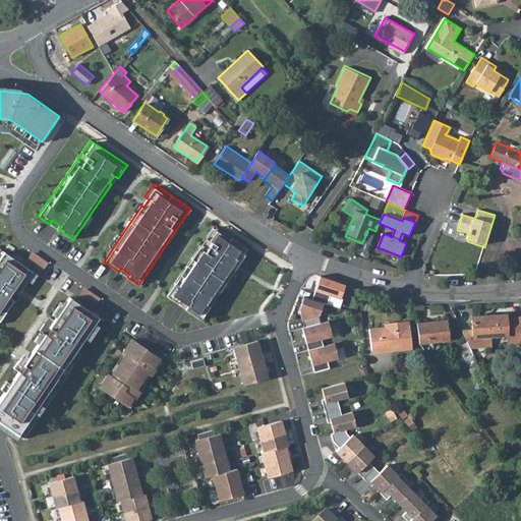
[(215,225),(166,296),(200,320),(249,249),(215,225)]
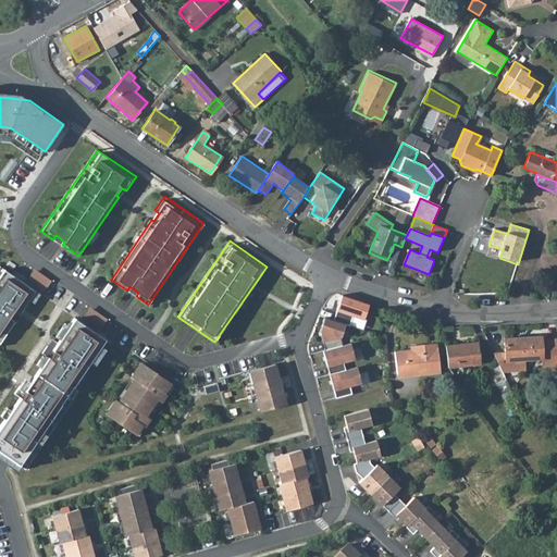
[(394,244),(390,255),(397,258),(401,247),(394,244)]
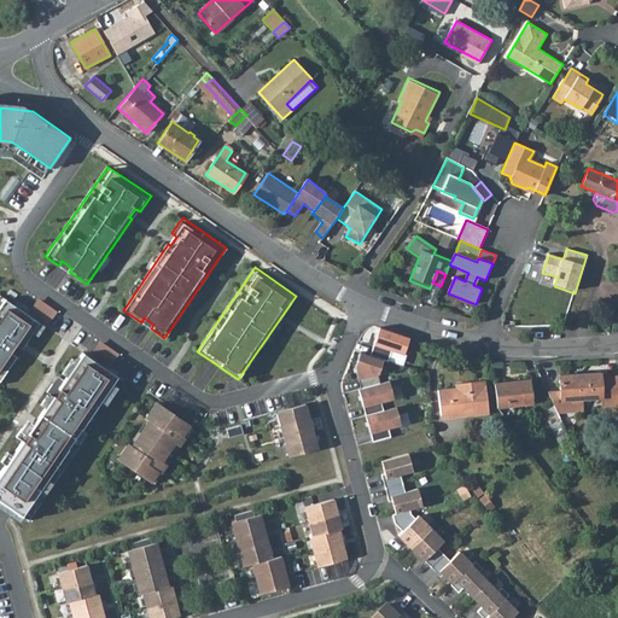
[(40,322),(5,298),(0,304),(0,380),(17,356),(18,359),(24,349),(22,348),(40,322)]
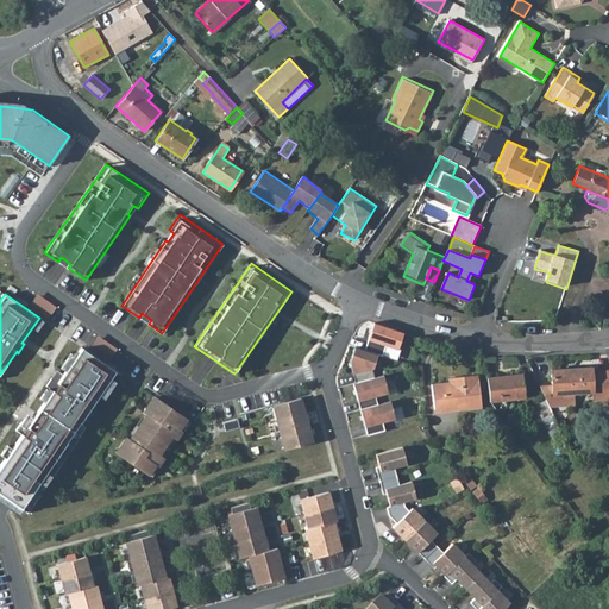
[(55,309),(36,296),(30,306),(49,319),(55,309)]
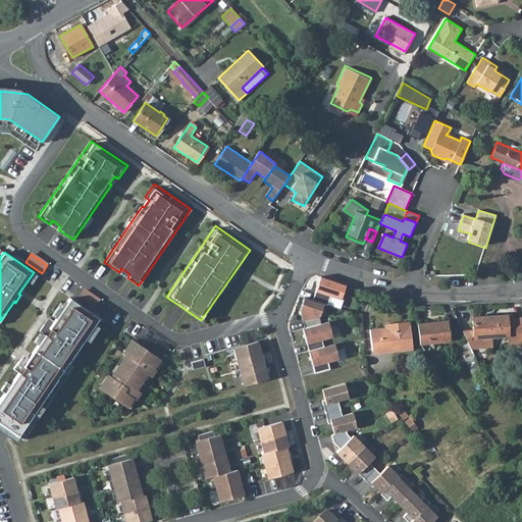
[(346,283),(321,275),(312,299),(324,303),(327,304),(330,294),(341,298),(346,283)]
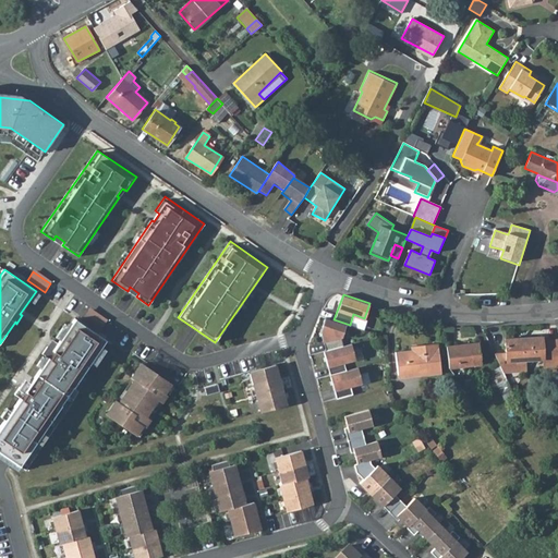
[(106,323),(88,311),(83,319),(100,331),(106,323)]
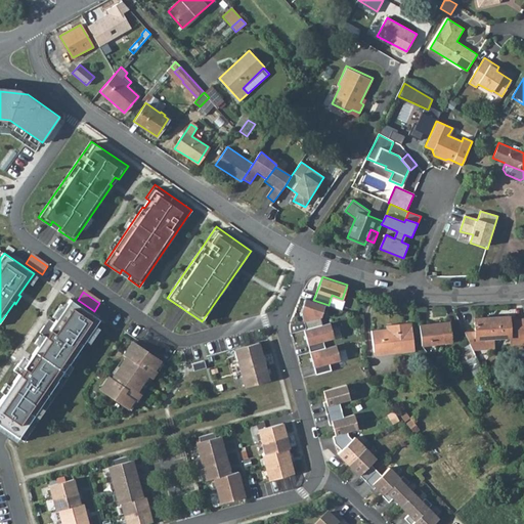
[(320,315),(325,304),(313,300),(305,298),(301,311),(306,329),(322,324),(320,316),(320,315)]
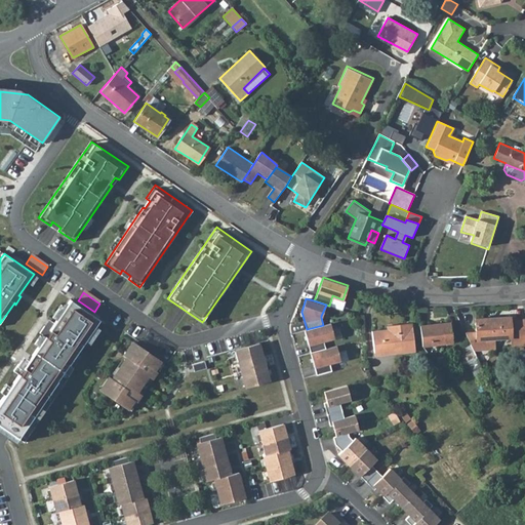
[(0,425),(25,442),(107,324),(71,299),(50,329),(44,325),(39,332),(45,336),(24,367),(18,363),(13,370),(18,374),(0,400),(0,425)]
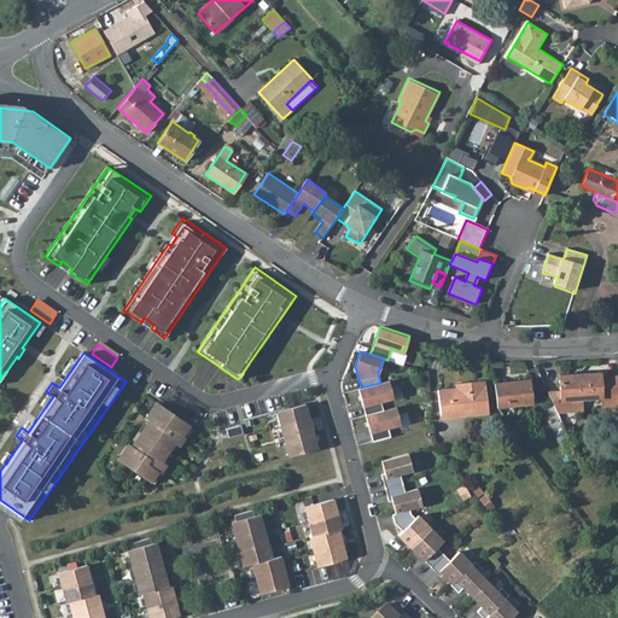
[(601,380),(601,373),(559,375),(559,391),(547,391),(552,401),(557,412),(573,410),(572,398),(581,398),(602,398),(601,380)]
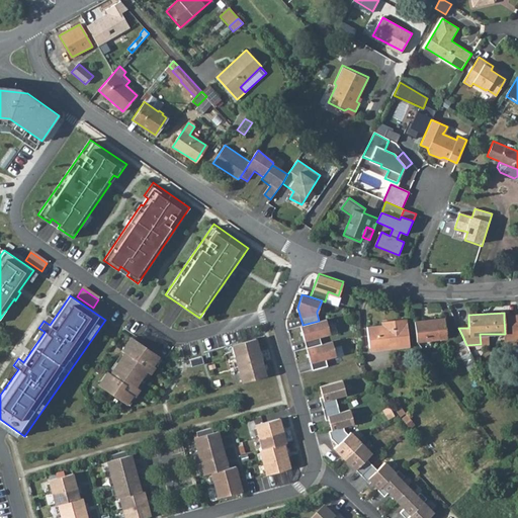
[(386,324),(366,326),(368,347),(397,344),(397,347),(409,346),(406,318),(395,319),(386,320),(386,324)]
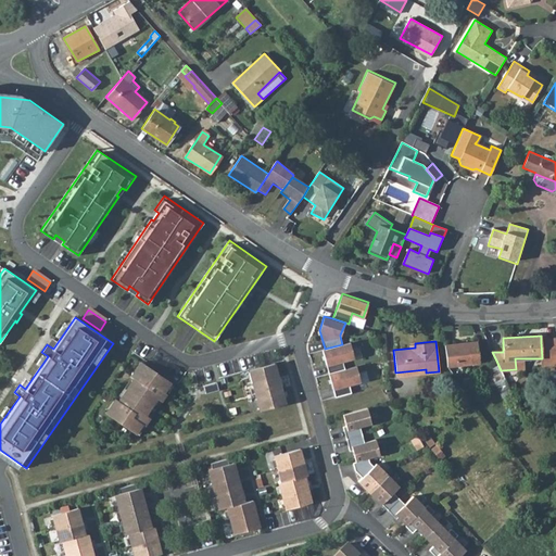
[(477,341),(445,344),(446,365),(447,367),(456,366),(479,364),(477,341)]
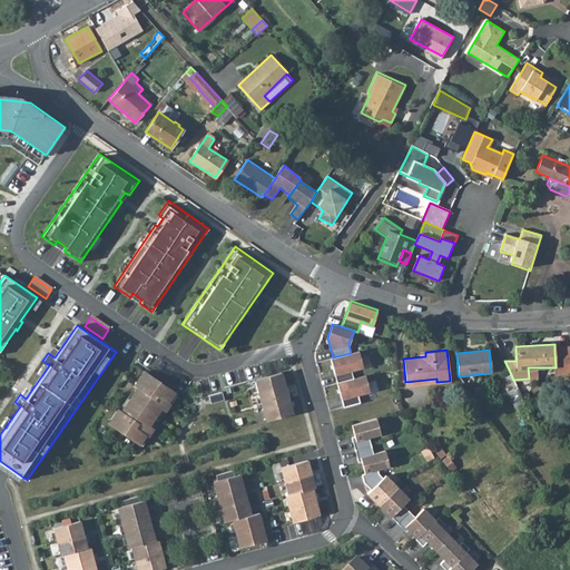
[(569,366),(569,350),(554,351),(556,367),(569,366)]
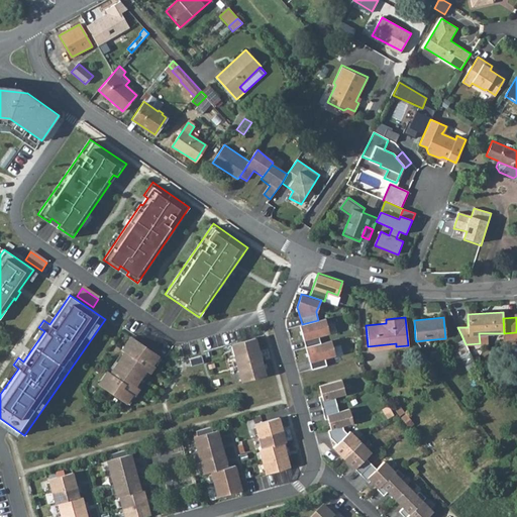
[(329,332),(325,318),(318,320),(302,324),(300,325),(306,347),(321,343),(319,335),(329,332)]
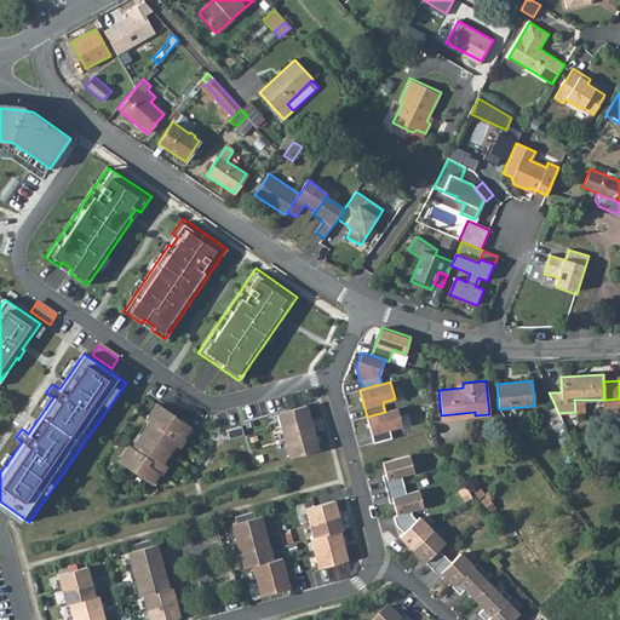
[(619,408),(619,399),(604,400),(604,409),(619,408)]
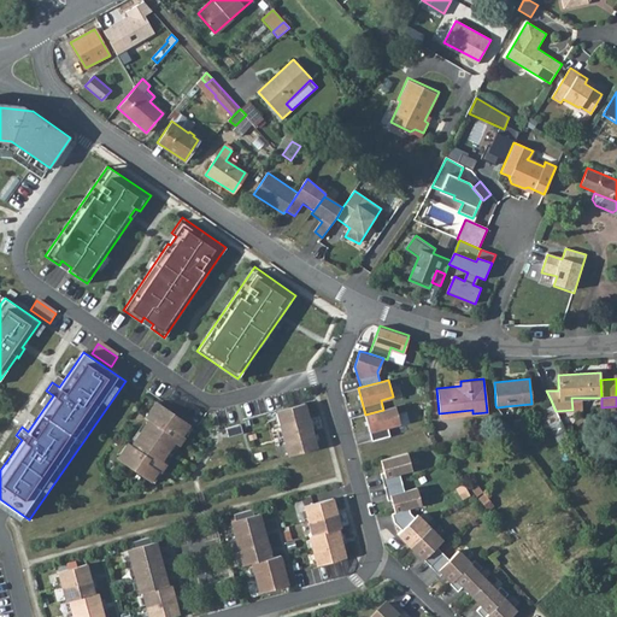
[(556,411),(551,400),(541,405),(548,422),(558,417),(556,411)]
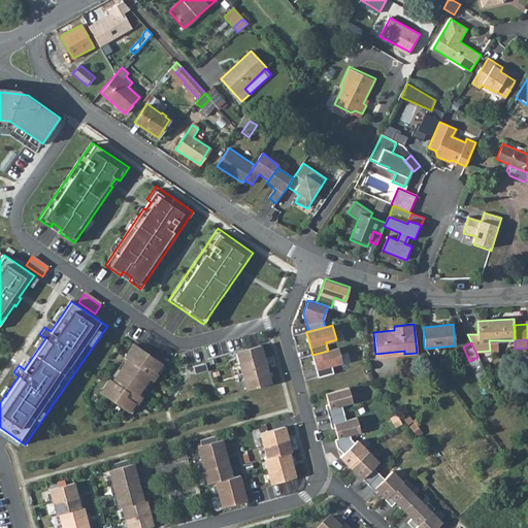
[(162,363),(134,343),(125,357),(128,359),(113,381),(110,378),(101,392),(129,411),(135,402),(137,403),(142,396),(138,394),(149,378),(153,381),(158,373),(156,372),(162,363)]
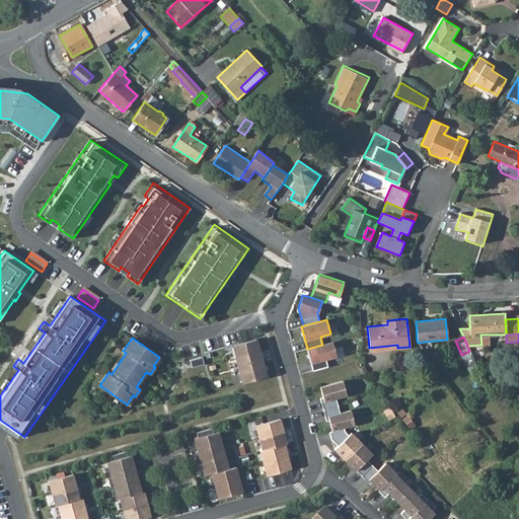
[(267,376),(256,339),(232,346),(242,382),(267,376)]
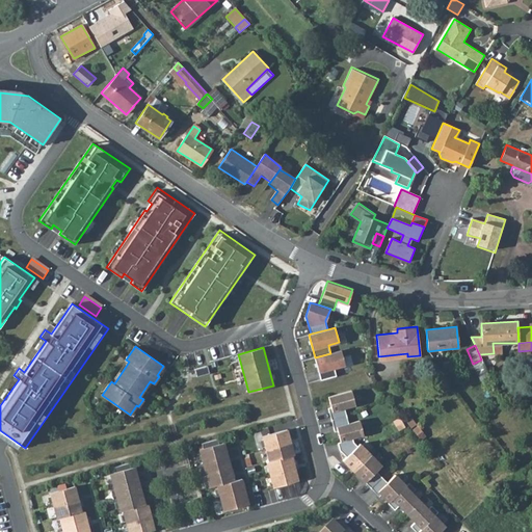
[(345,365),(341,350),(330,353),(315,357),(321,379),(337,376),(334,367),(345,365)]
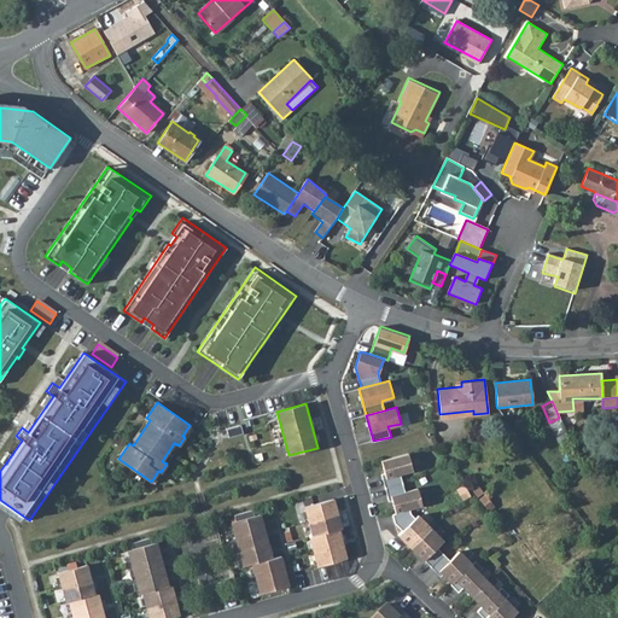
[(244,433),(242,425),(227,429),(229,438),(244,433)]
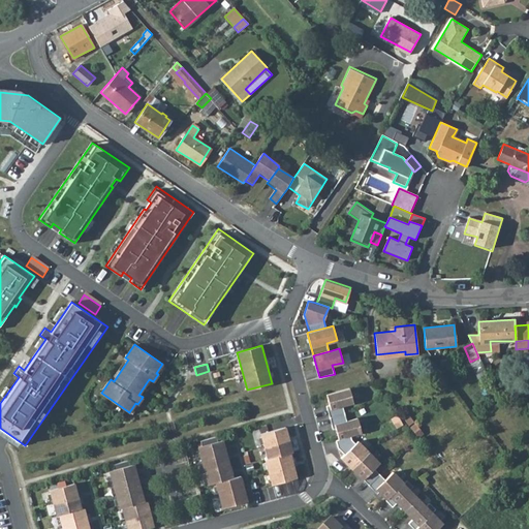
[(327,406),(330,417),(345,413),(343,406),(353,403),(350,387),(335,392),(327,394),(330,405),(327,406)]
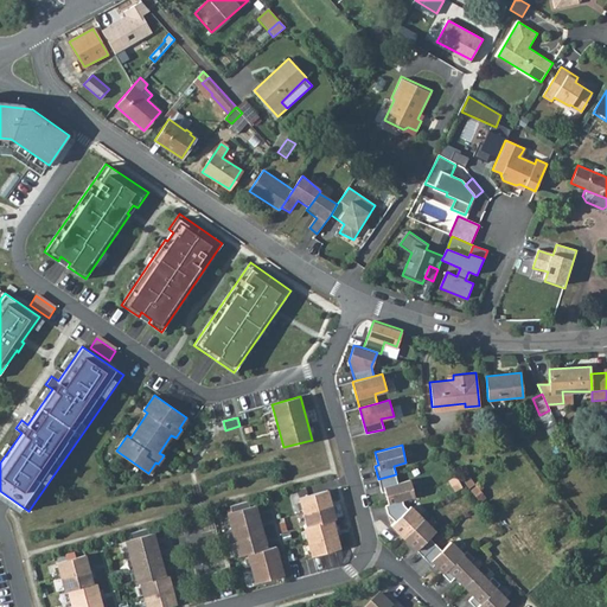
[(398,483),(396,474),(378,479),(382,492),(385,491),(389,504),(403,500),(415,497),(410,480),(398,483)]
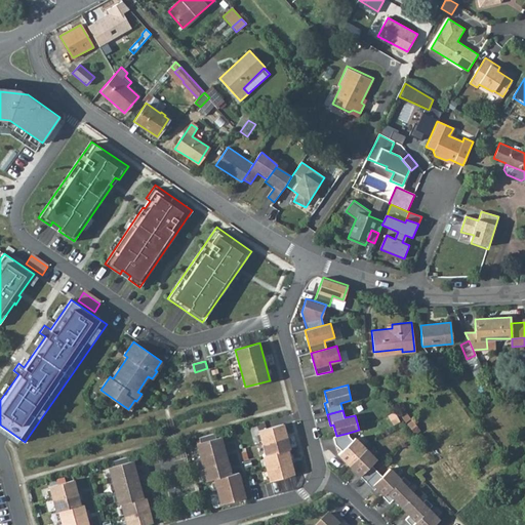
[(290,449),(283,423),(258,431),(266,454),(263,455),(270,480),(294,474),(287,449),(290,449)]
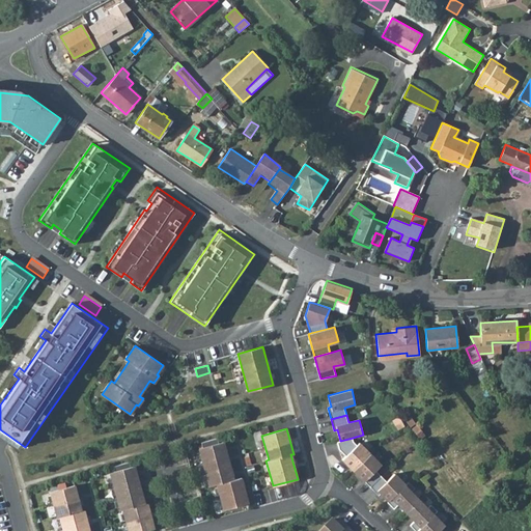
[(219,443),(217,438),(201,442),(202,448),(198,448),(208,486),(216,484),(223,509),(248,503),(241,477),(233,479),(223,442),(219,443)]
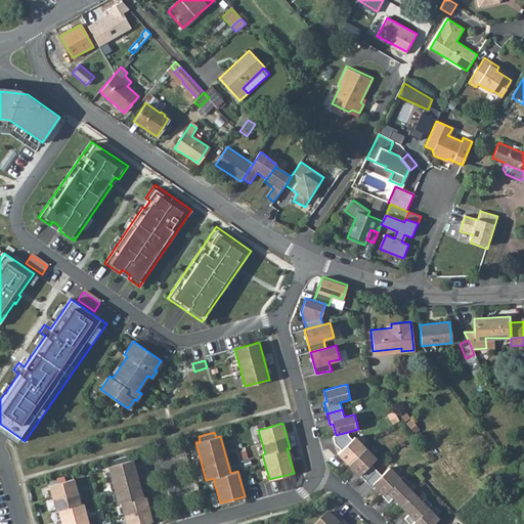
[(338,453),(349,464),(365,447),(355,437),(352,439),(349,435),(348,432),(336,435),(333,436),(335,443),(342,449),(338,453)]
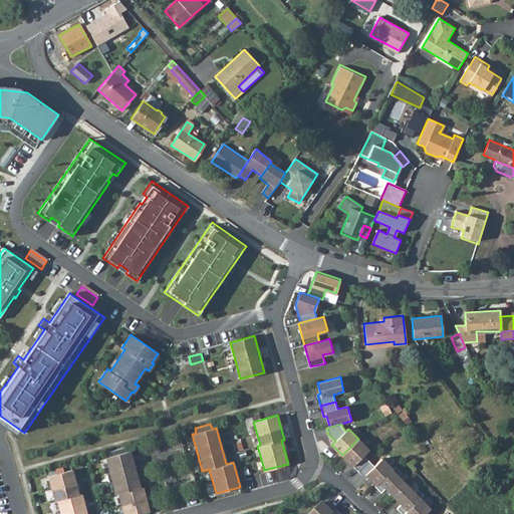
[(358,471),(369,461),(363,455),(369,450),(358,439),(342,455),(352,466),(358,471)]
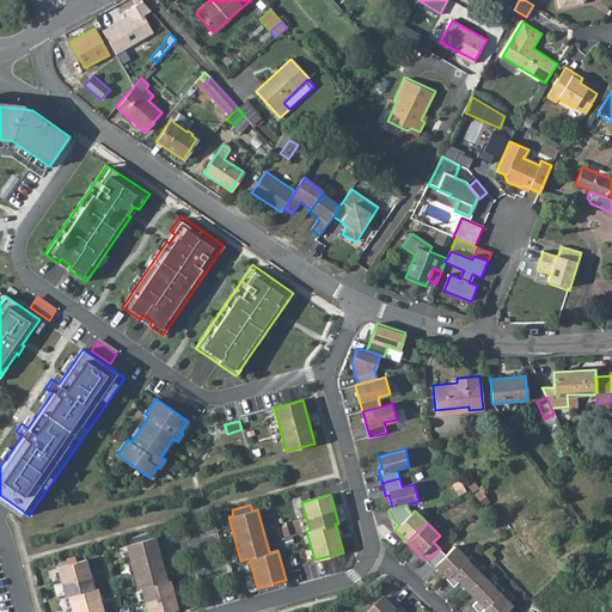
[(151,538),(148,532),(130,537),(132,543),(126,545),(138,588),(141,587),(147,611),(165,611),(177,609),(170,580),(166,581),(155,537),(151,538)]
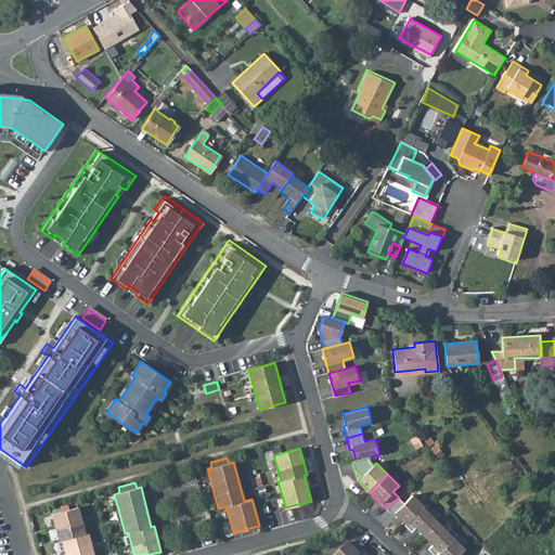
[(405,524),(424,506),(413,495),(404,503),(399,498),(387,508),(396,518),(398,516),(405,524)]
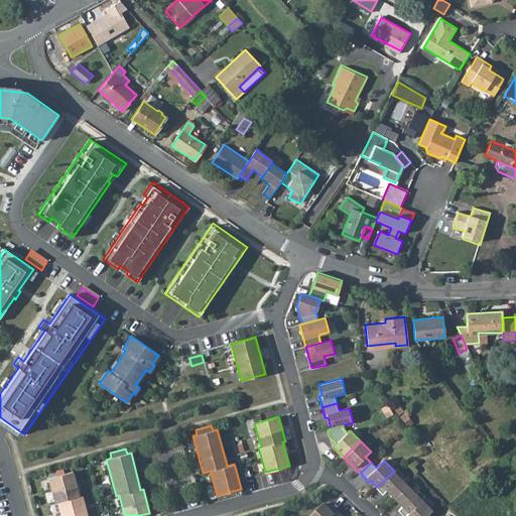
[(395,498),(408,486),(400,478),(403,475),(397,469),(394,471),(377,487),(377,488),(383,495),(387,491),(395,498)]
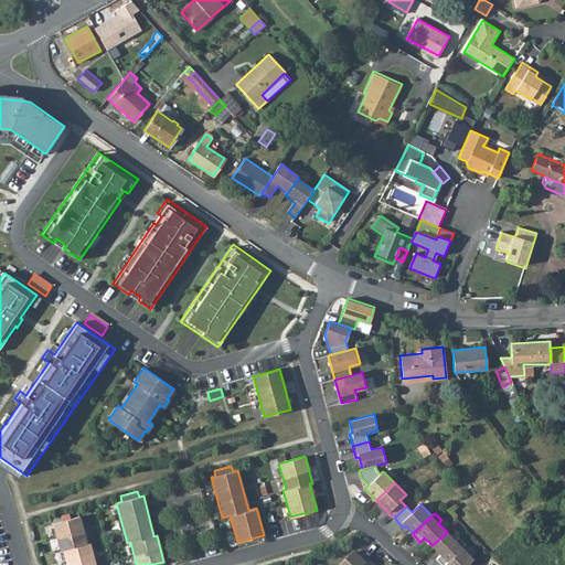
[(87,543),(80,516),(53,524),(61,551),(63,550),(66,564),(95,564),(89,543),(87,543)]
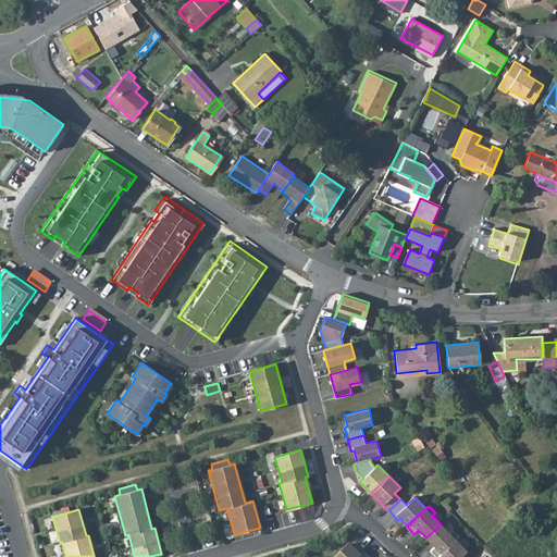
[(448,533),(441,524),(426,537),(435,546),(431,552),(435,556),(437,556),(456,540),(459,536),(453,530),(448,533)]
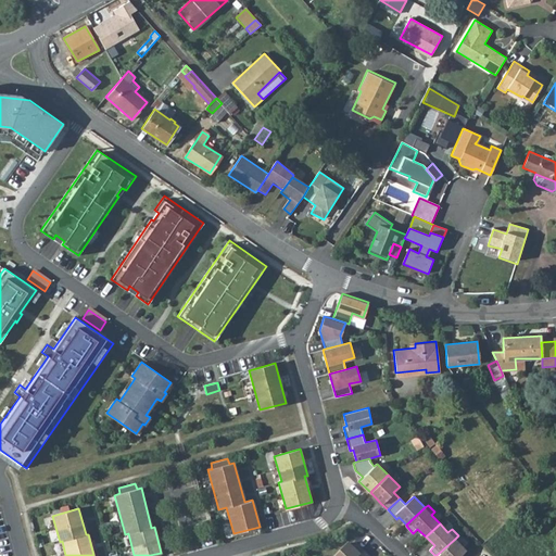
[(466,551),(455,539),(437,555),(460,555),(466,551)]
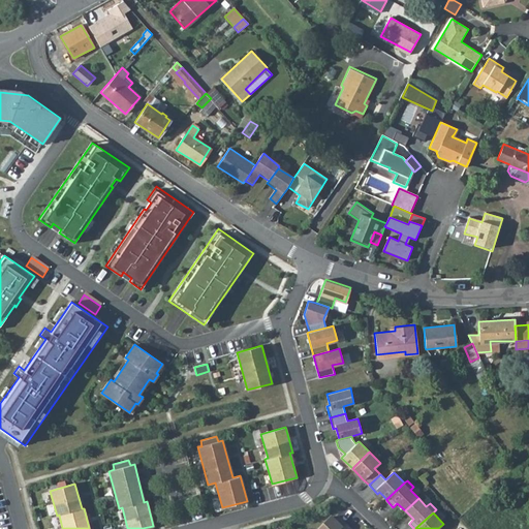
[(336,524),(330,518),(318,528),(341,528),(346,525),(340,519),(336,524)]
